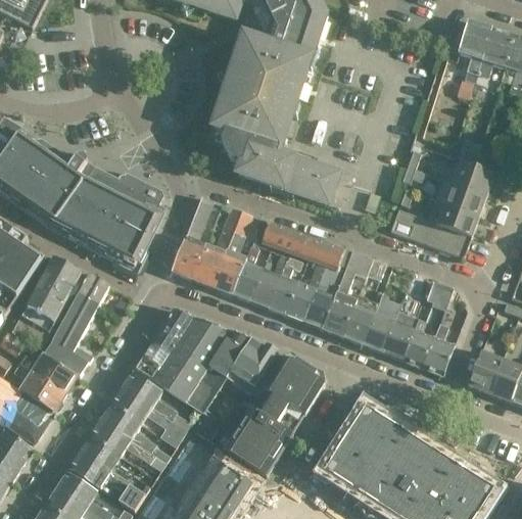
[(0,12),(31,28),(30,28),(32,29),(46,0),(0,0),(0,12)]
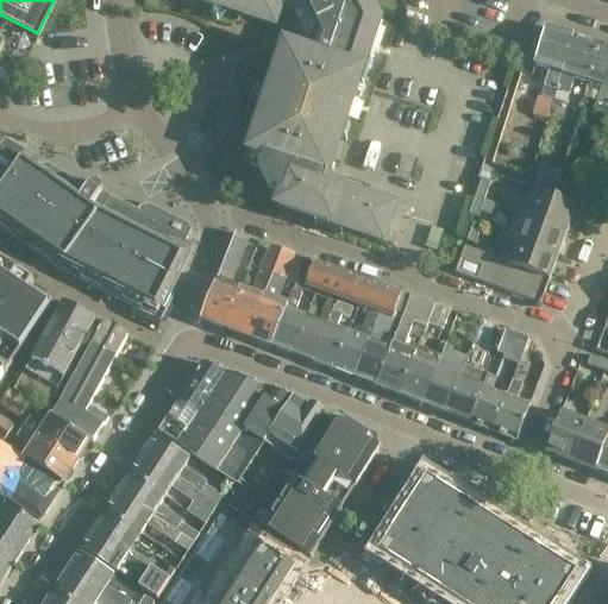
[(382,237),(393,203),(324,181),(377,16),(364,12),(368,0),(210,0),(273,20),(280,0),(283,0),(304,7),(308,14),(313,24),(305,49),(283,42),(249,148),(262,151),(257,165),(268,186),(281,190),(276,202),(382,237)]
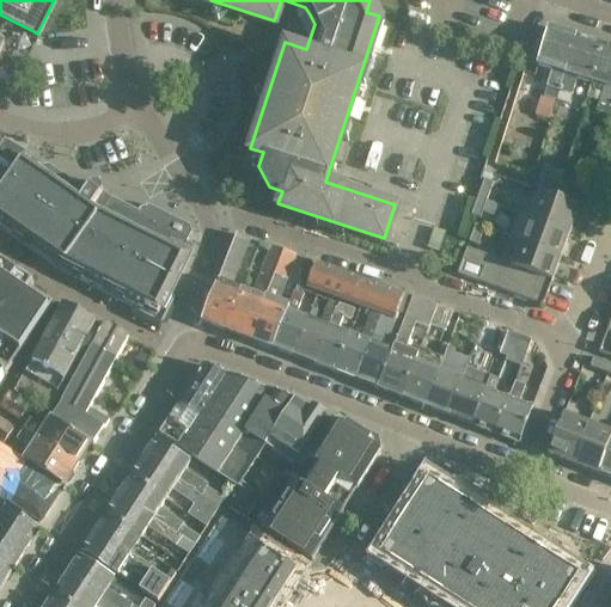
[(545,23),(535,61),(536,61),(549,66),(542,92),(555,96),(574,31),(545,23)]
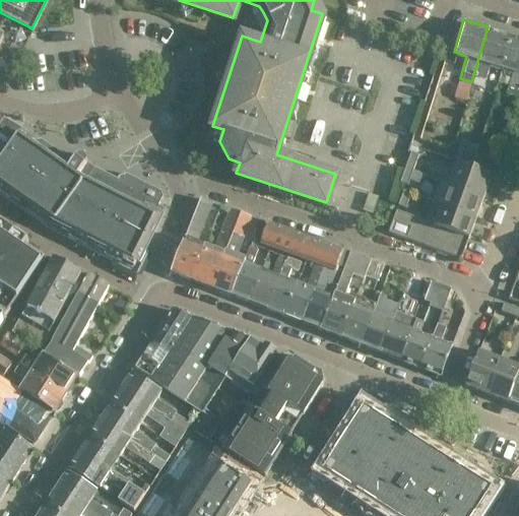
[(500,65),(510,34),(488,26),(471,81),(482,85),(489,62),(500,65)]
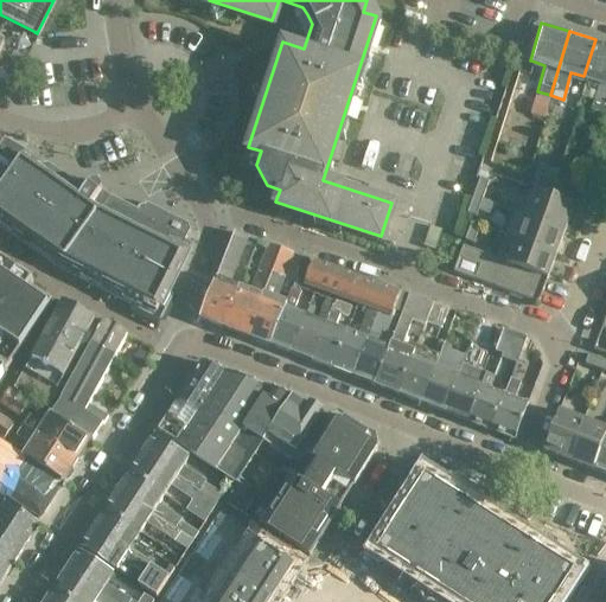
[(605,42),(595,39),(584,76),(598,81),(589,107),(604,111),(605,102),(605,42)]
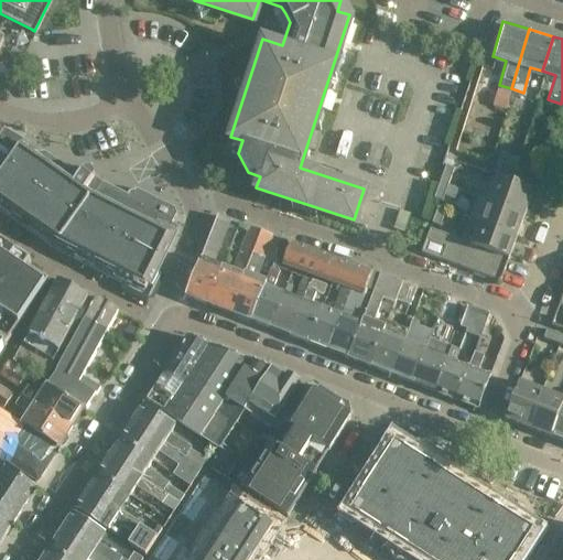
[(497,86),(491,103),(505,107),(510,89),(497,86)]
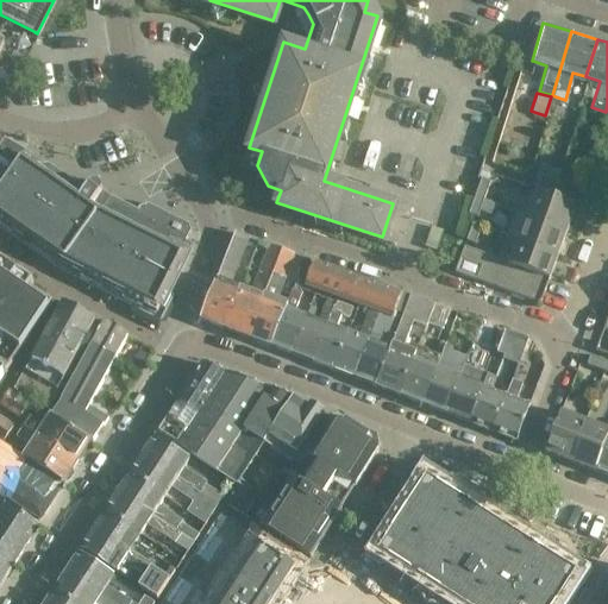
[(4,136),(0,140),(0,182),(19,153),(24,148),(4,136)]
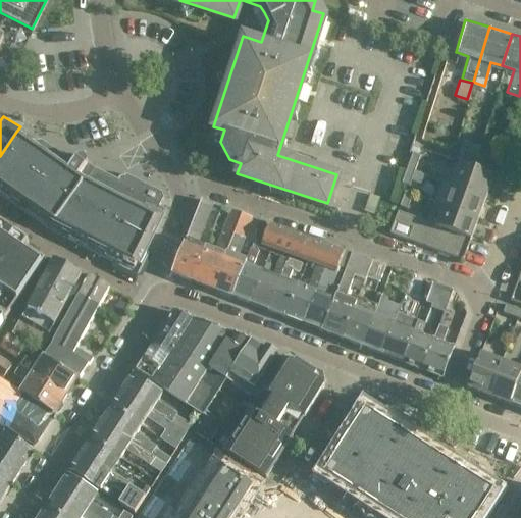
[(0,189),(50,225),(141,270),(149,252),(143,250),(159,215),(162,207),(157,204),(162,195),(160,189),(125,171),(122,172),(120,177),(95,166),(86,160),(87,159),(86,155),(81,152),(75,153),(71,159),(39,137),(36,138),(33,143),(16,132),(0,156),(0,189)]
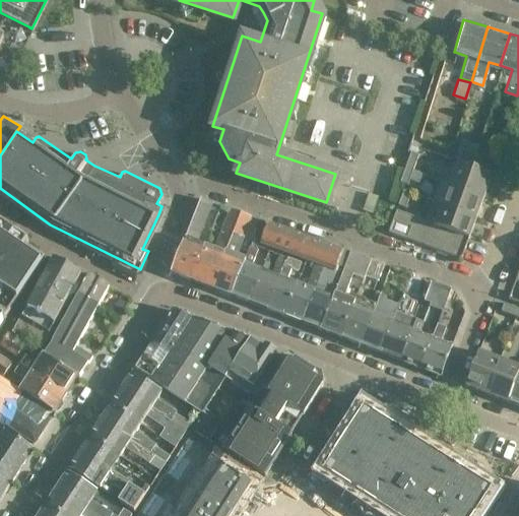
[(473,158),(476,149),(479,134),(467,131),(465,138),(460,137),(455,153),(473,158)]
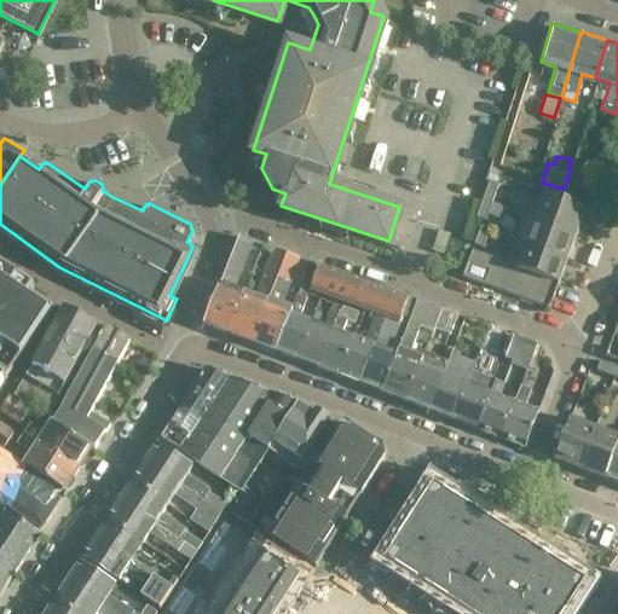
[(480,196),(490,200),(496,181),(487,178),(480,196)]
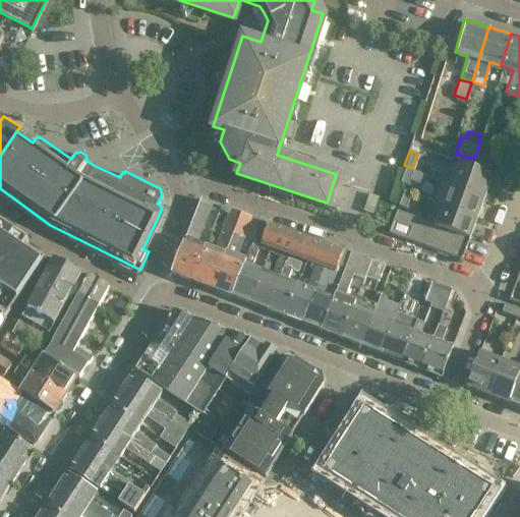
[(473,161),(475,162),(499,170),(500,168),(503,159),(490,155),(489,157),(480,153),(480,151),(477,150),(474,159),(473,161)]
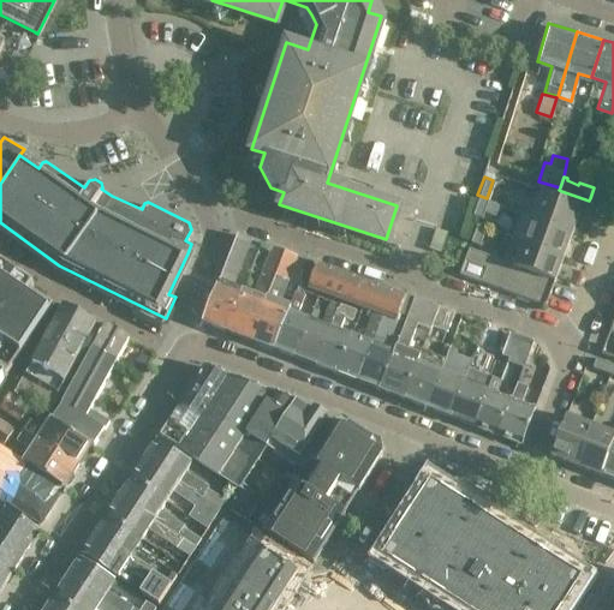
[(530,214),(571,228),(580,203),(538,189),(530,214)]
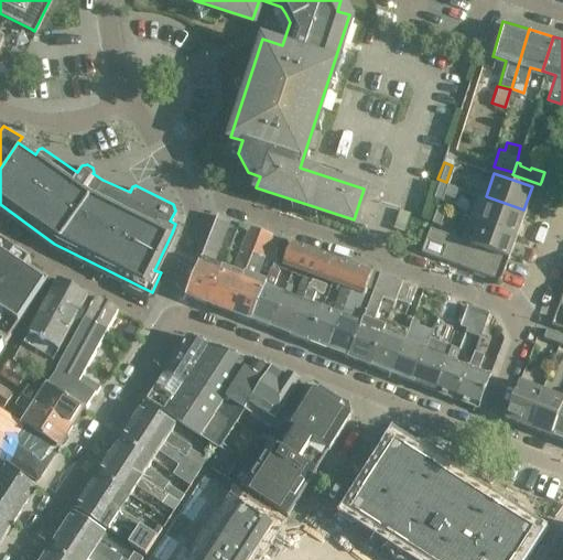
[(446,182),(437,179),(432,195),(441,198),(446,182)]
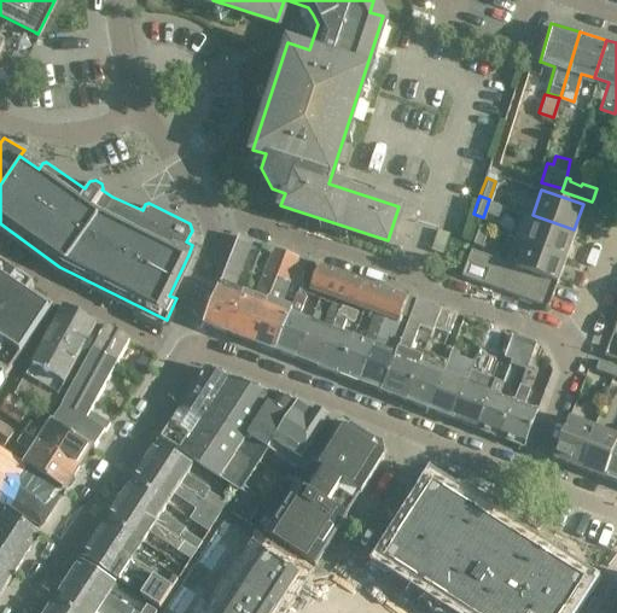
[(574,229),(533,215),(523,239),(564,255),(574,229)]
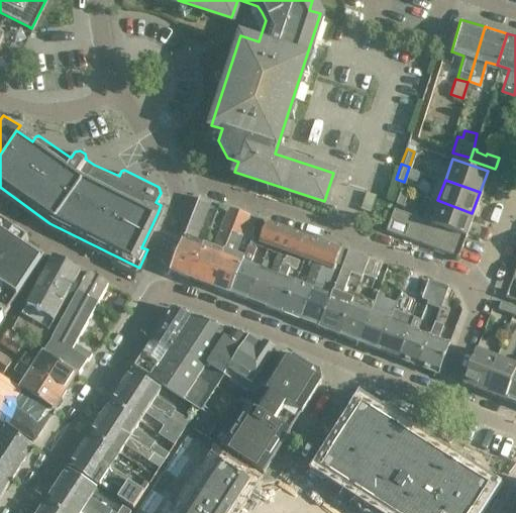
[(407,189),(400,186),(394,202),(402,204),(407,189)]
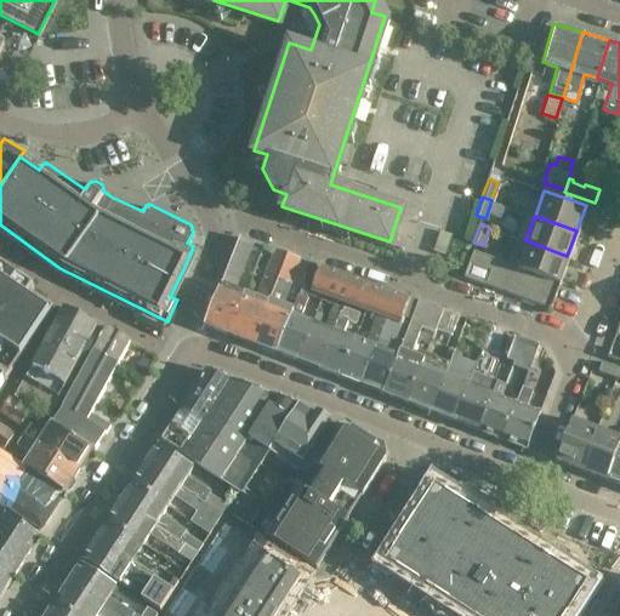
[(203,323),(227,331),(243,289),(234,286),(252,239),(239,233),(203,323)]
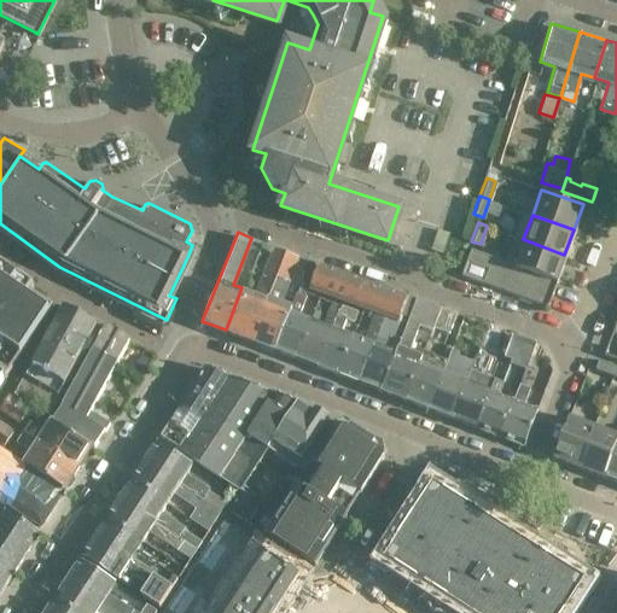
[(564,255),(523,239),(514,263),(514,264),(556,279),(564,255)]
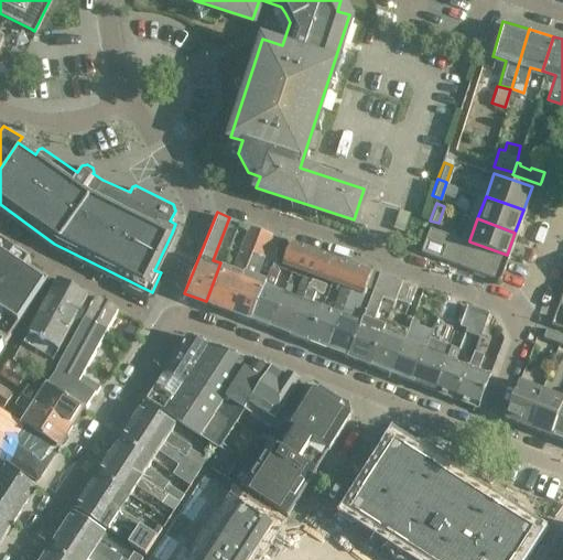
[(227,310),(259,228),(248,224),(231,267),(220,262),(206,301),(227,310)]
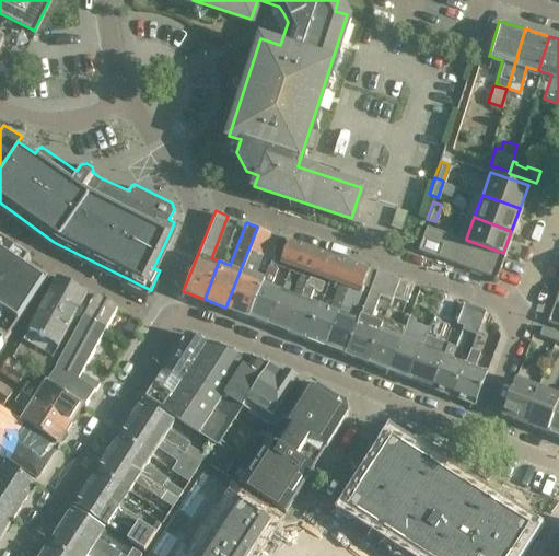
[(495,276),(503,253),(466,240),(466,239),(426,223),(417,247),(493,275),(493,276),(495,276)]
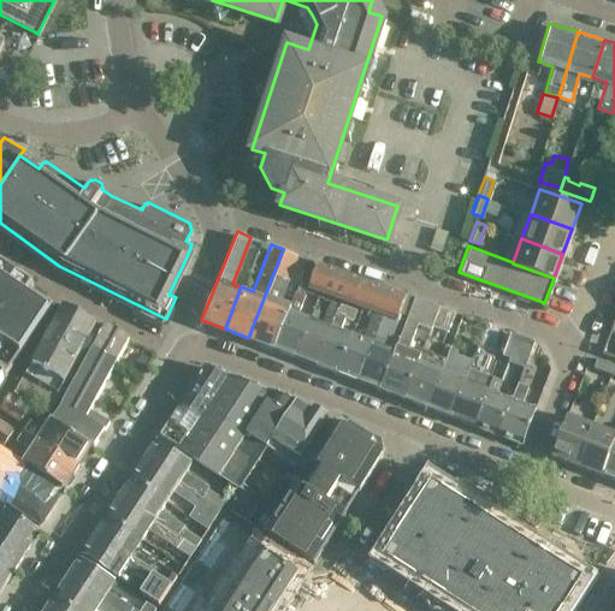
[(283,249),(248,338),(272,346),(288,304),(278,301),(296,253),(283,249)]
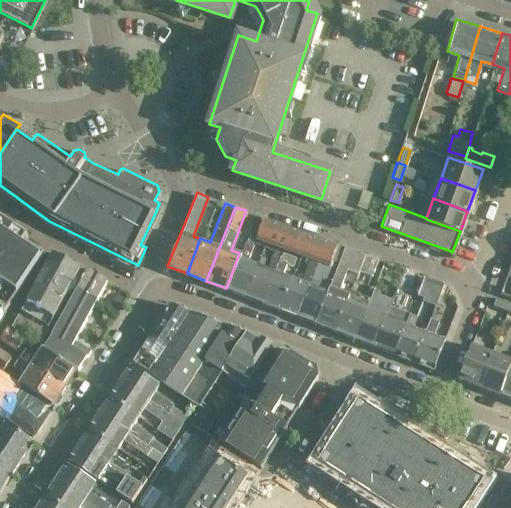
[(254,214),(239,253),(226,288),(243,295),(256,263),(246,259),(252,244),(249,242),(260,216),(254,214)]
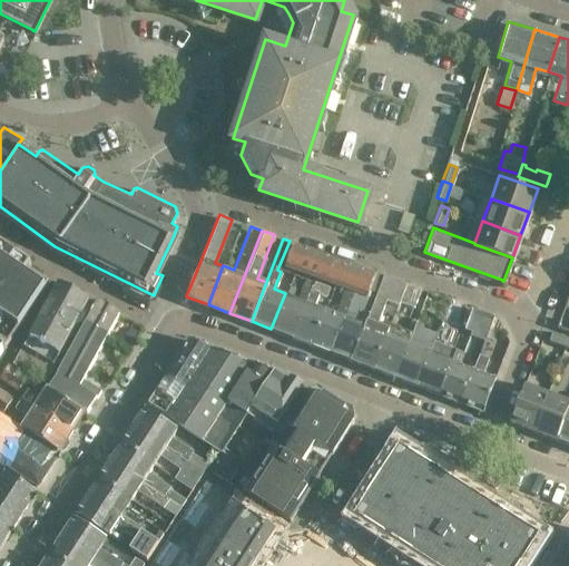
[(374,271),(292,241),(284,265),(343,286),(352,290),(366,294),(374,271)]
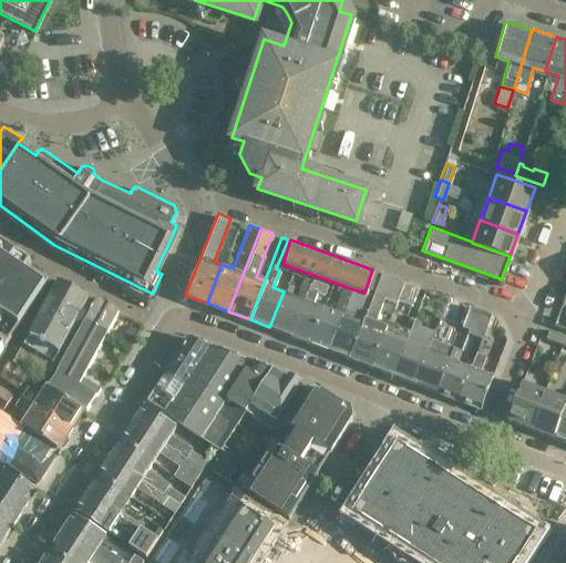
[(0,351),(48,280),(0,247),(0,351)]
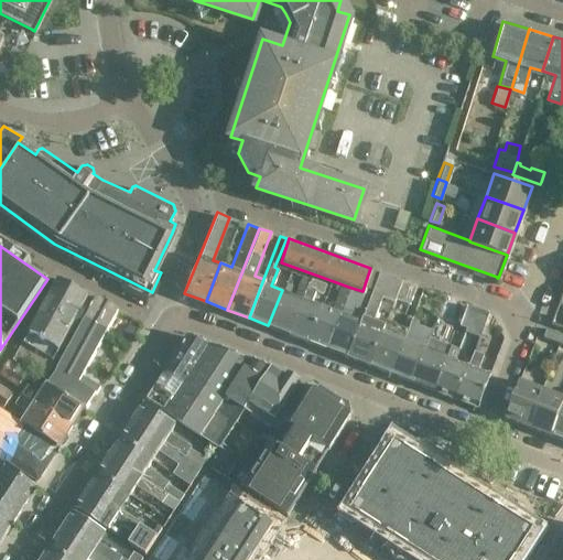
[(378,271),(360,320),(346,356),(367,364),(383,323),(372,319),(381,295),(393,300),(394,297),(401,279),(378,271)]
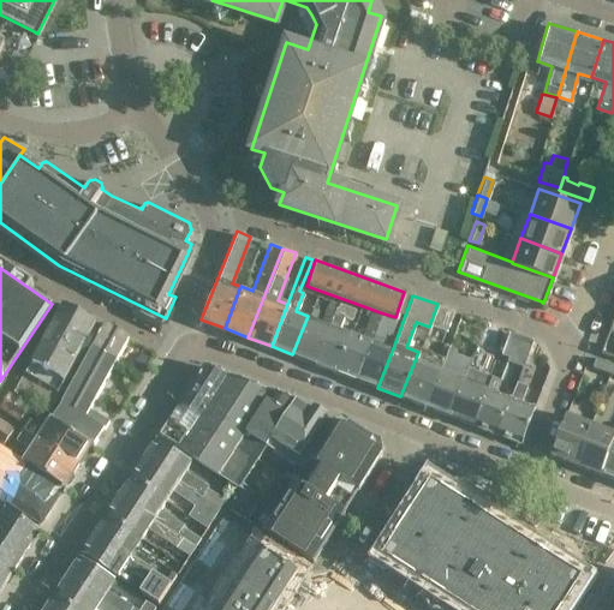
[(308,316),(292,354),(314,363),(335,305),(333,304),(334,300),(328,298),(320,320),(314,318),(319,308),(311,305),(308,316)]
